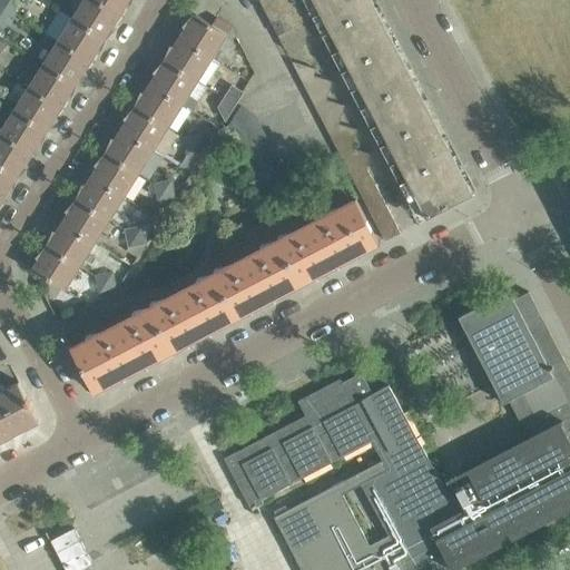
[(0,0),(0,9),(13,7),(11,0),(0,0)]
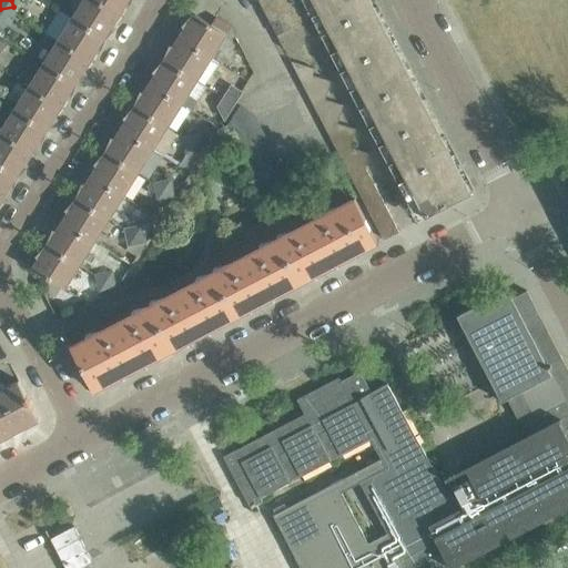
[(95,0),(84,0),(73,18),(104,37),(114,27),(112,24),(119,14),(95,0)]
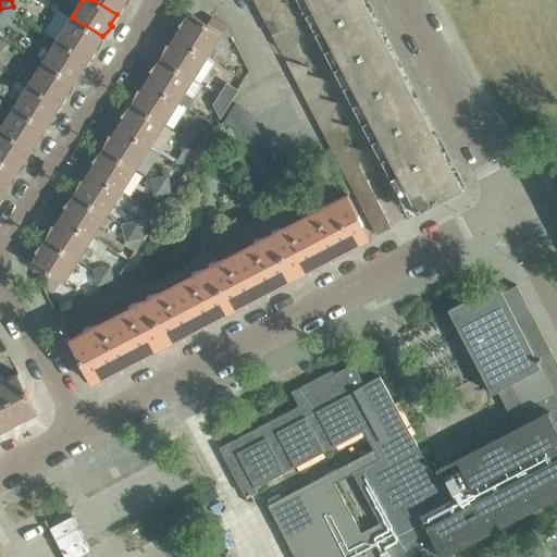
[(94,0),(116,14),(123,4),(126,5),(127,0),(94,0)]
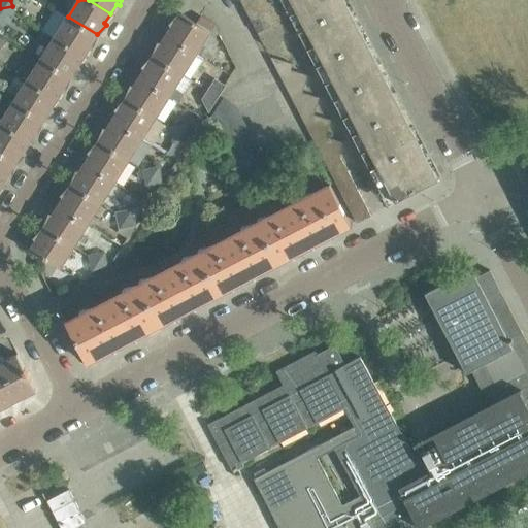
[(297,13),(290,0),(238,0),(264,45),(278,51),(285,32),(289,34),(294,31),(287,18),(297,13)]
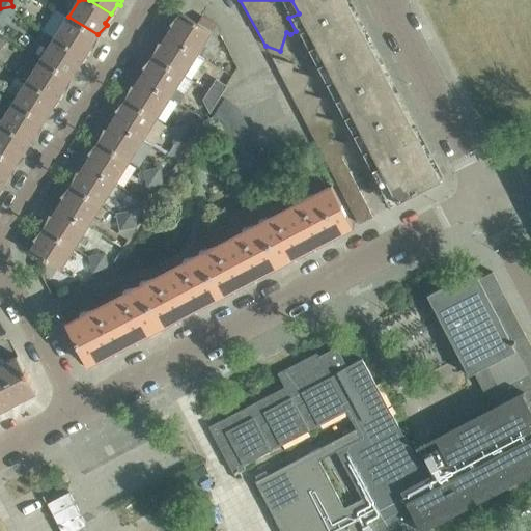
[(441,180),(346,0),(291,0),(299,14),(393,194),(397,202),(441,180)]
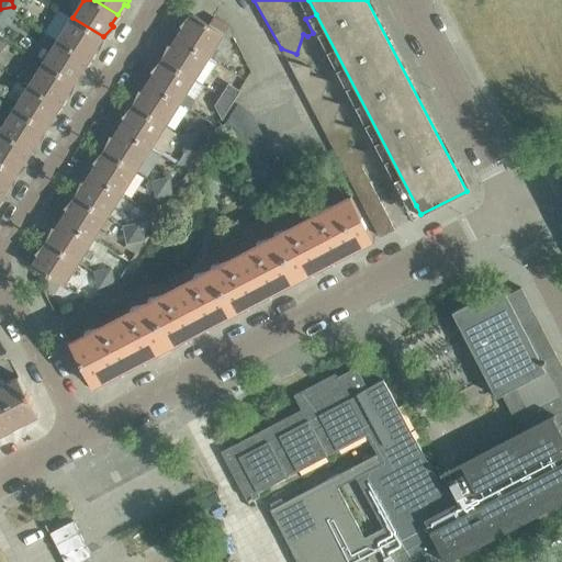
[(0,18),(15,15),(13,7),(0,9),(0,18)]
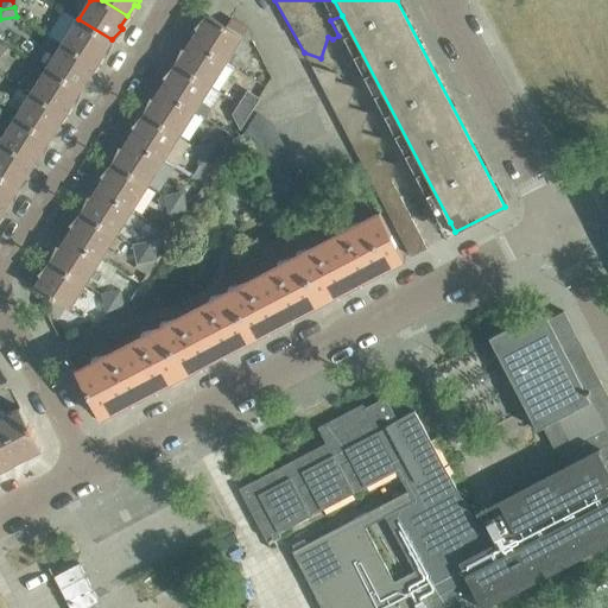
[(191,42),(225,62),(246,29),(230,19),(226,26),(208,16),(197,27),(198,30),(191,42)]
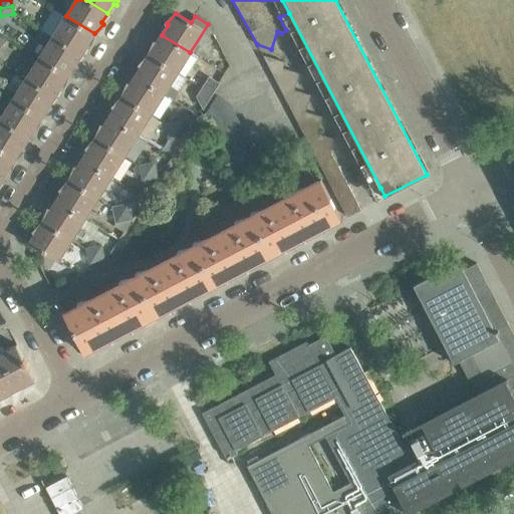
[(89,46),(94,33),(66,16),(52,38),(81,55),(87,46),(89,46)]
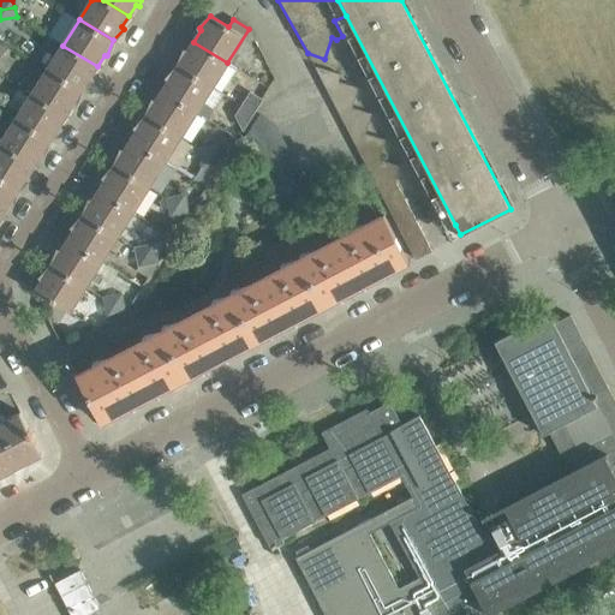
[(178,66),(212,88),(227,63),(193,42),(186,52),(184,51),(178,66)]
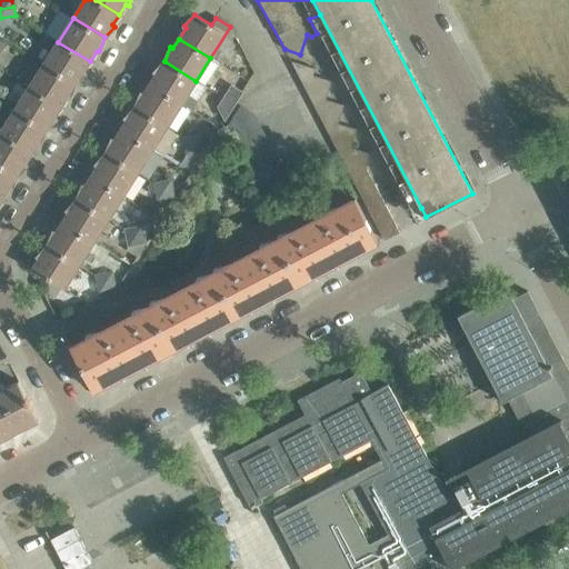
[(58,42),(43,65),(76,83),(85,73),(83,72),(90,61),(58,42)]
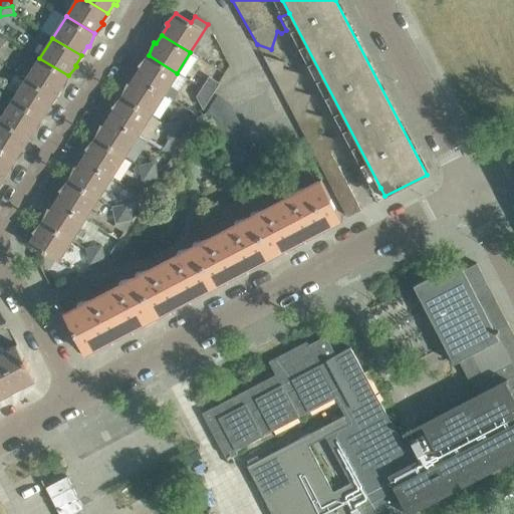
[(177,73),(149,55),(141,65),(142,67),(136,76),(164,93),(174,100),(179,91),(169,84),(177,73)]
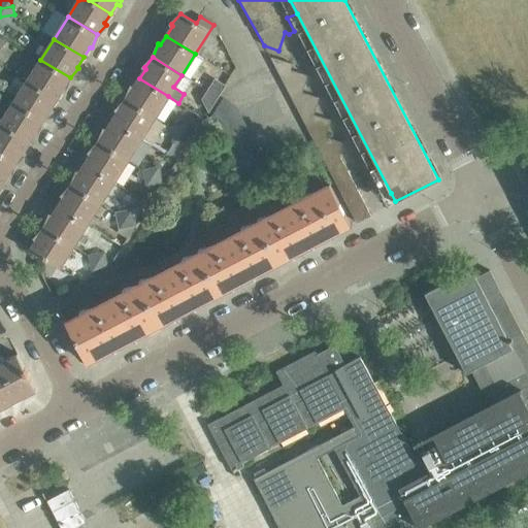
[(40,60),(27,81),(57,99),(62,91),(65,91),(70,77),(40,60)]
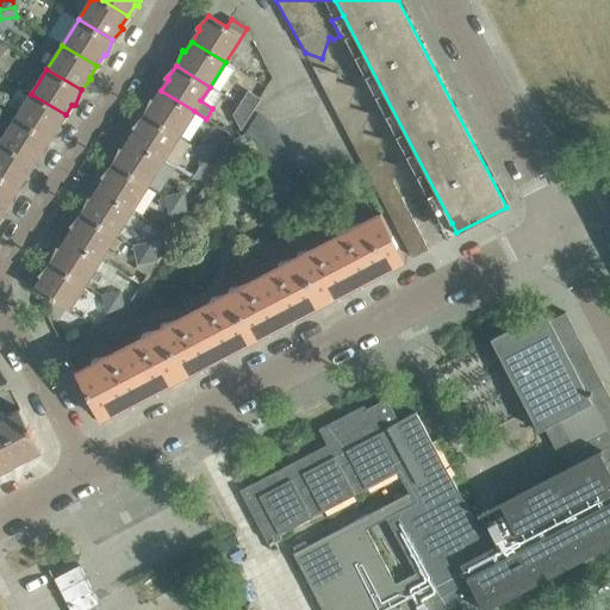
[(355,87),(335,81),(330,79),(325,92),(350,100),(355,87)]
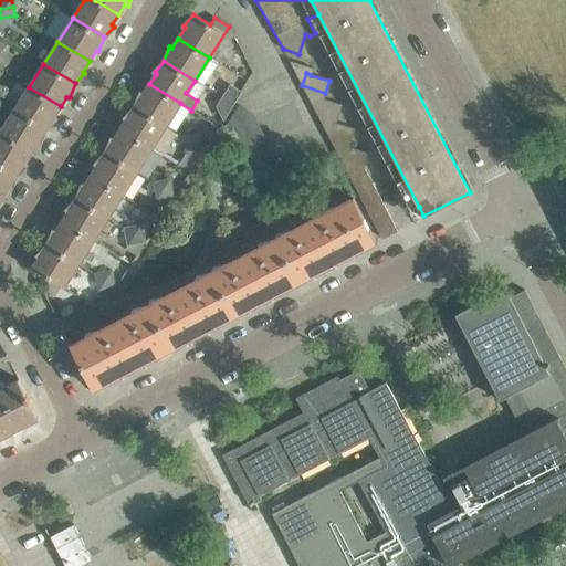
[(180,103),(149,84),(144,94),(140,93),(135,107),(165,127),(180,103)]
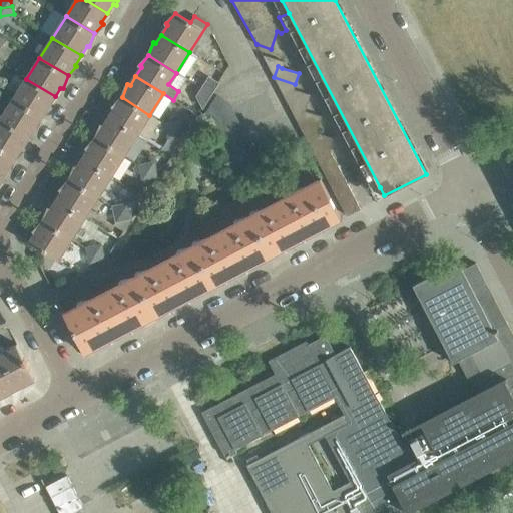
[(208,77),(202,86),(210,92),(216,83),(208,77)]
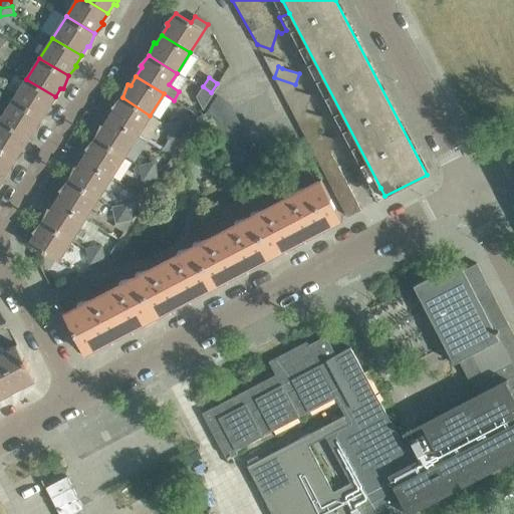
[(49,106),(55,96),(26,79),(13,99),(41,117),(50,108),(49,106)]
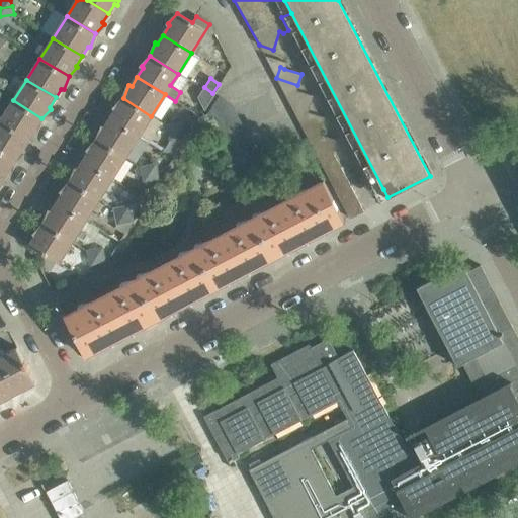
[(204,106),(212,93),(204,87),(198,97),(204,106)]
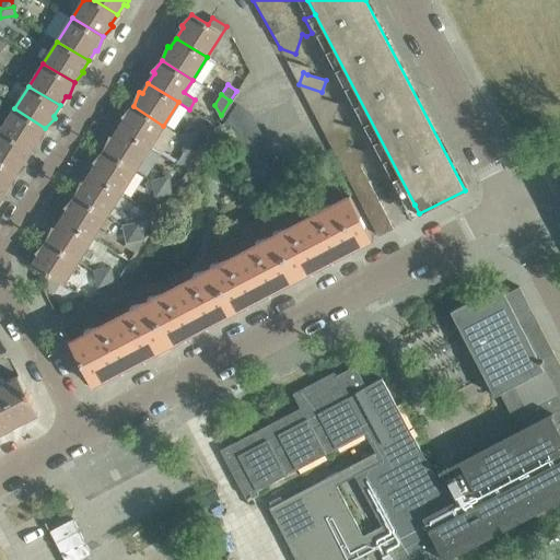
[(338,104),(319,97),(315,96),(312,108),(334,115),(338,104)]
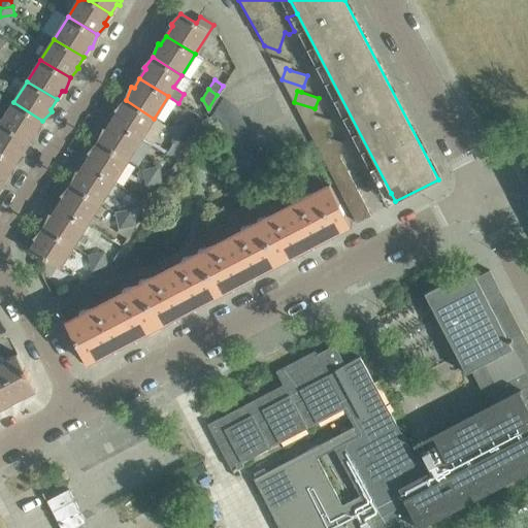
[(234,105),(223,98),(211,116),(219,130),(230,111),(234,105)]
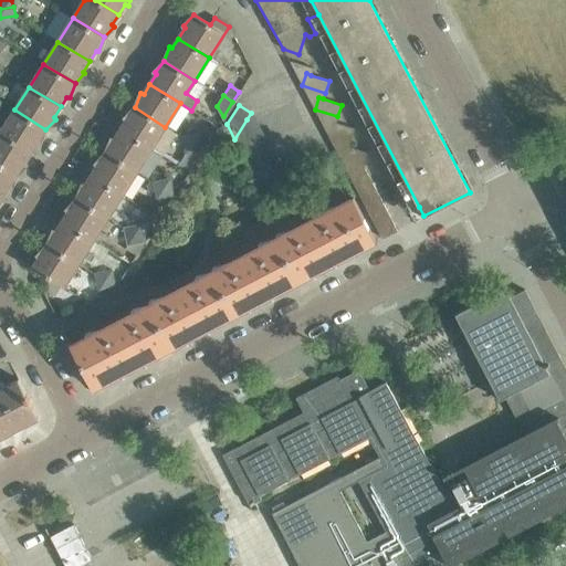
[(165,127),(135,107),(125,118),(127,119),(121,129),(150,149),(165,127)]
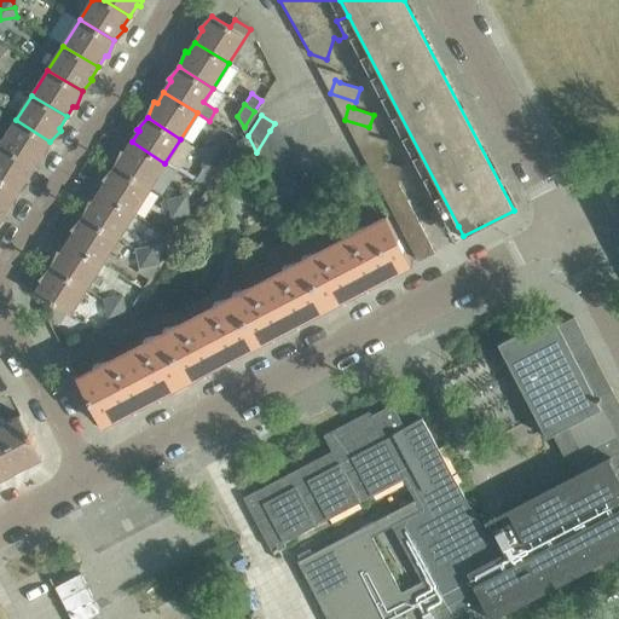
[(16,120),(0,144),(0,145),(34,167),(41,155),(45,156),(50,142),(16,120)]
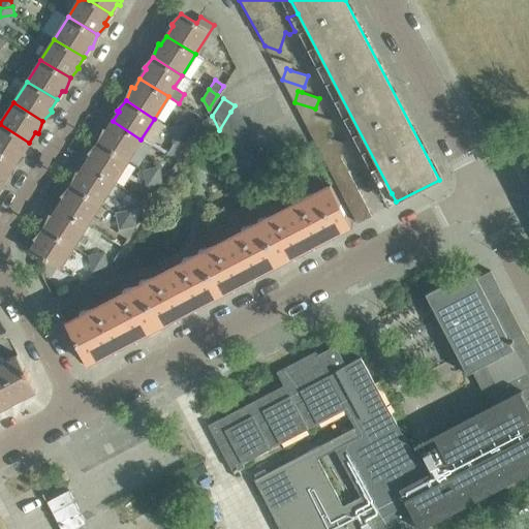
[(241,119),(230,112),(219,130),(226,144),(238,125),(241,119)]
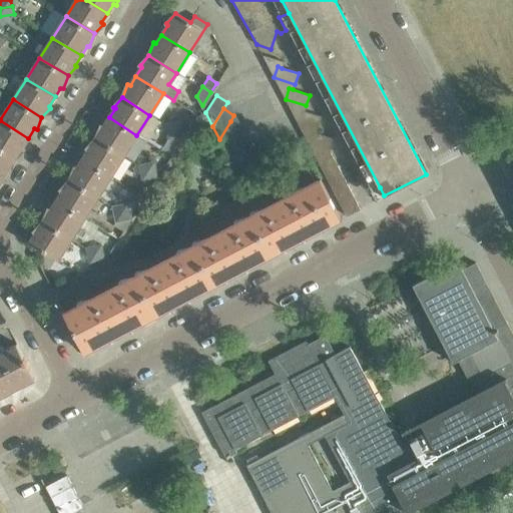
[(321,116),(304,111),(301,109),(297,121),(318,128),(321,116)]
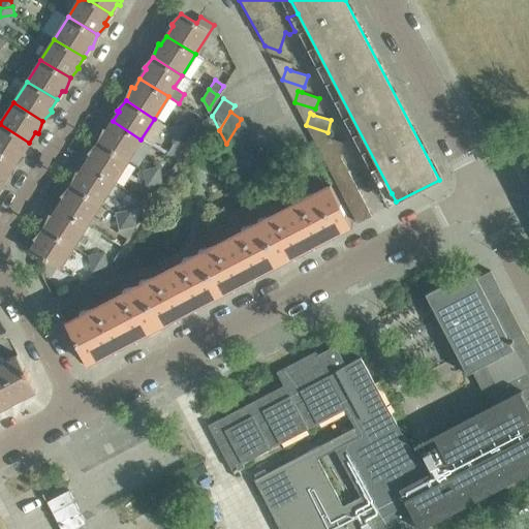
[(141,139),(113,121),(106,130),(104,129),(99,143),(127,161),(141,139)]
